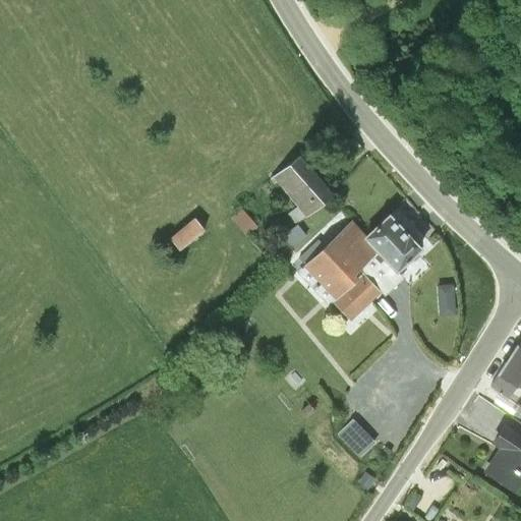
[(353,137),(337,150),(343,159),(360,147),(353,137)]
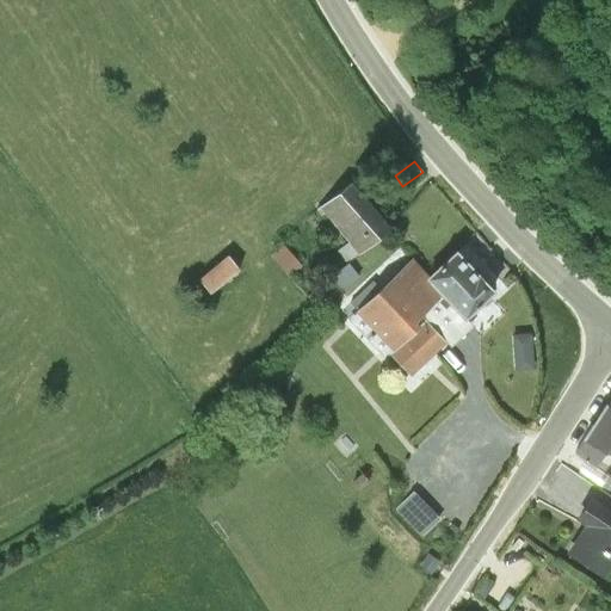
[(346,263),(307,296),(316,309),(358,276),(349,264),(389,230),(350,183),(319,208),(347,242),(337,251),(346,263)]
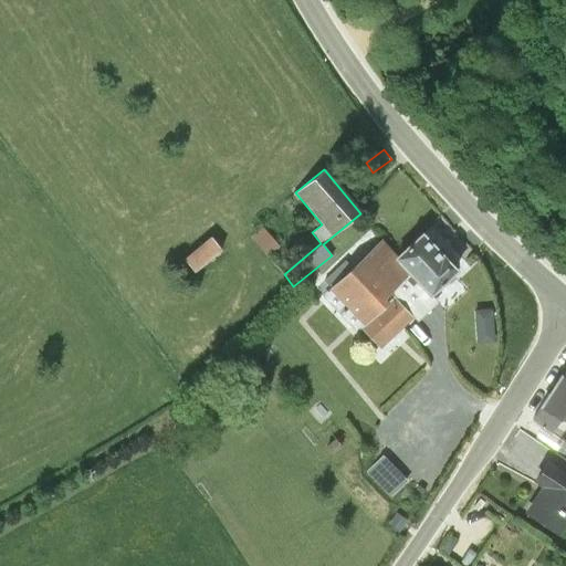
[(262,226),(250,237),(268,257),(280,247),(262,226)]
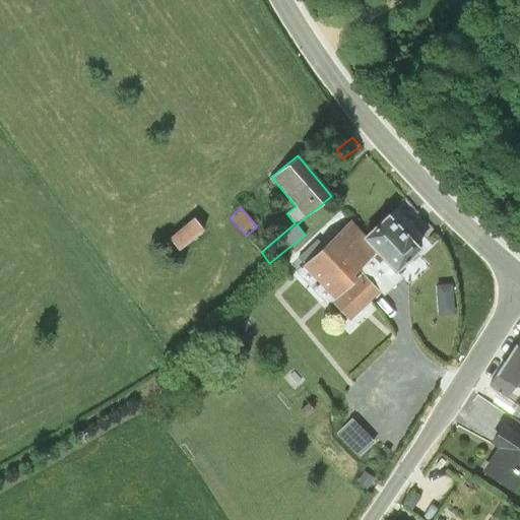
[(383,257),(394,269),(407,258),(411,259),(416,255),(415,250),(418,247),(415,245),(417,240),(412,235),(407,236),(387,214),(366,234),(350,218),(321,247),(315,241),(297,258),(304,264),(296,272),(309,286),(316,280),(319,282),(312,289),(326,304),(330,301),(347,319),(378,289),(377,288),(381,284),(362,264),(372,255),(378,262),(383,257)]
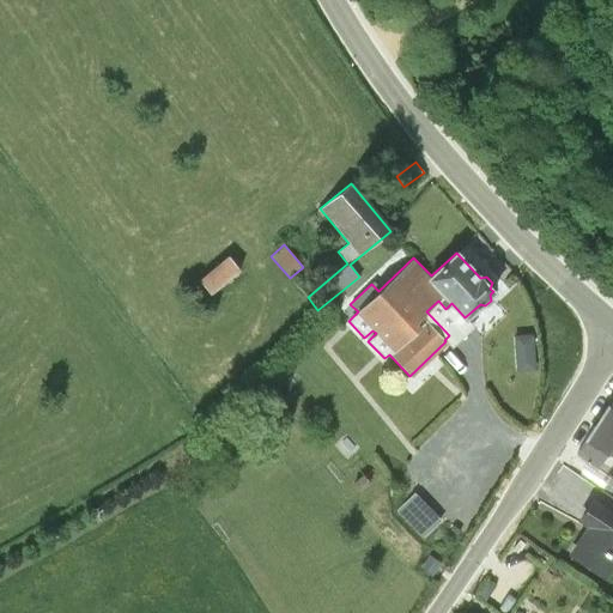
[(228,256),(198,280),(210,293),(240,269),(228,256)]
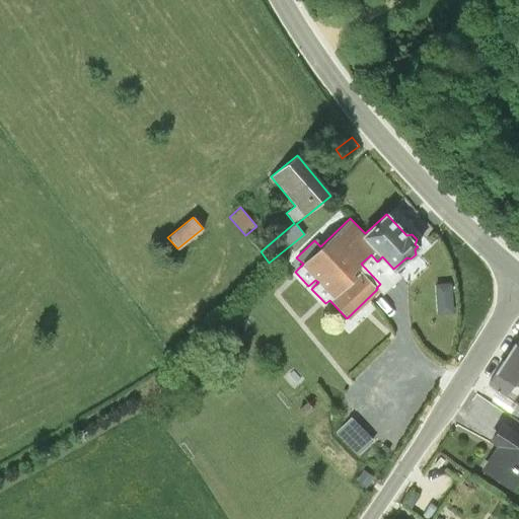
[(438,279),(439,310),(455,309),(454,278),(438,279)]
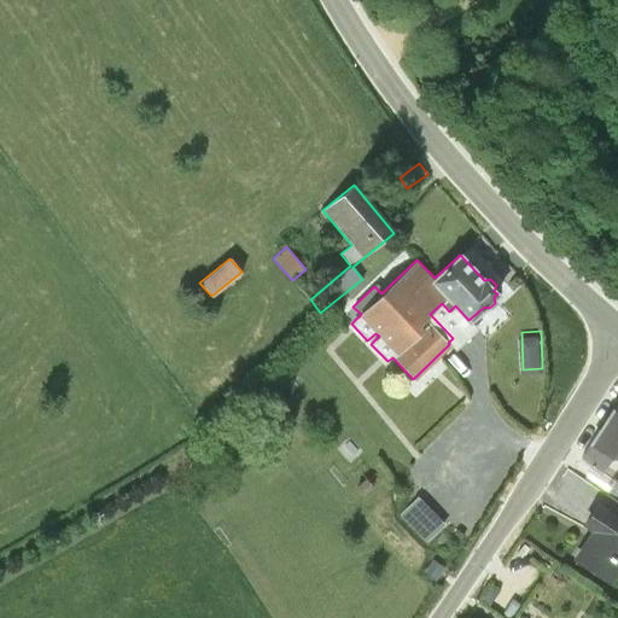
[(617,412),(613,408),(581,458),(601,471),(613,455),(617,460),(617,412)]
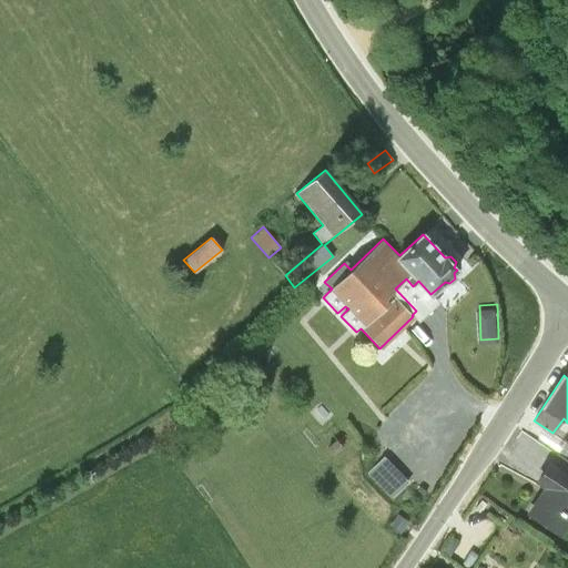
[(556,452),(563,442),(544,428),(537,439),(556,452)]
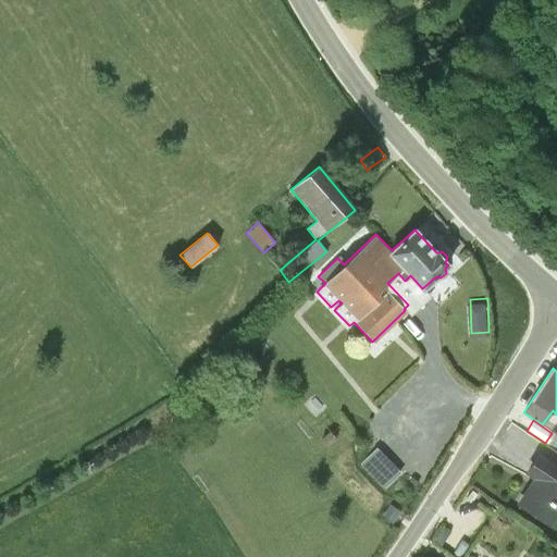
[(552,433),(545,443),(544,445),(556,453),(556,434),(553,432),(552,433)]
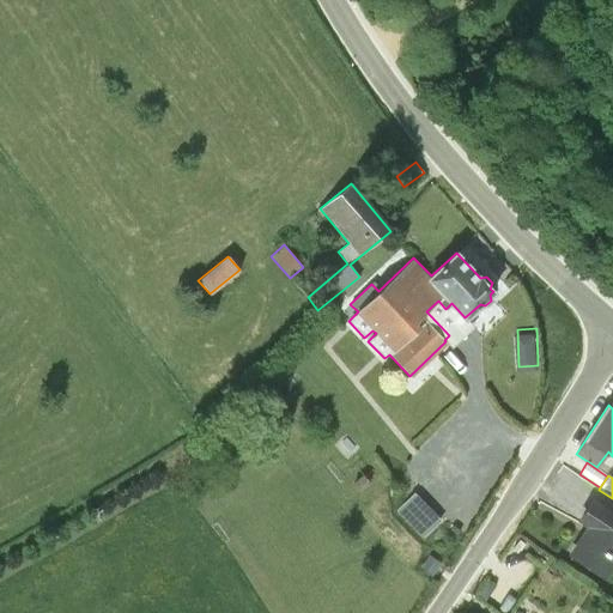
[(590,525),(571,553),(606,576),(612,565),(612,515),(592,501),(589,505),(581,519),(590,525)]
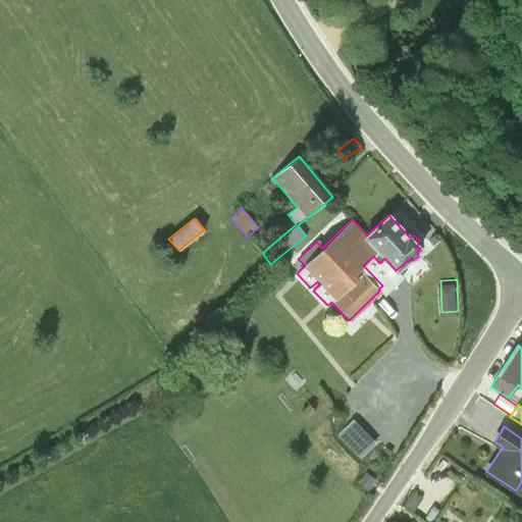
[(364,472),(357,483),(367,490),(374,478),(364,472)]
